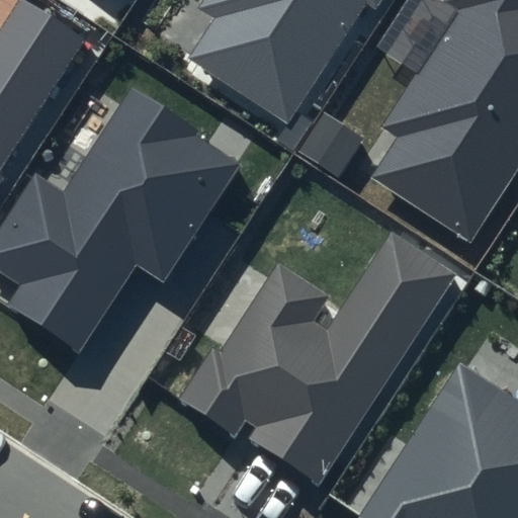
[(0,179),(90,41),(24,0),(17,0),(0,26),(0,179)]
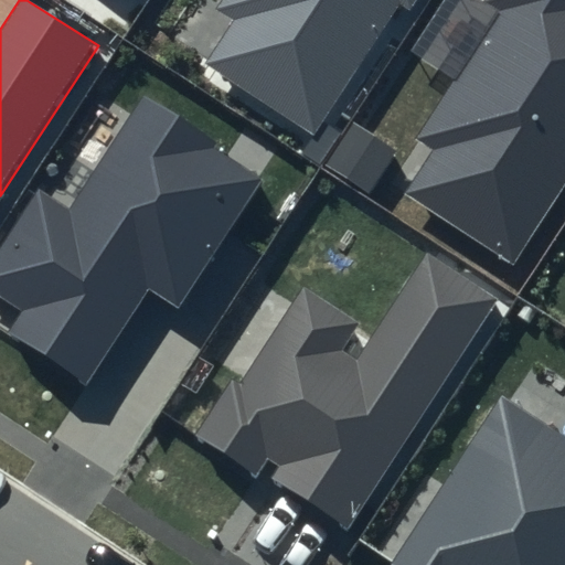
[(219,0),(214,8),(234,21),(206,62),(316,134),(401,3),(408,9),(414,0),(219,0)]
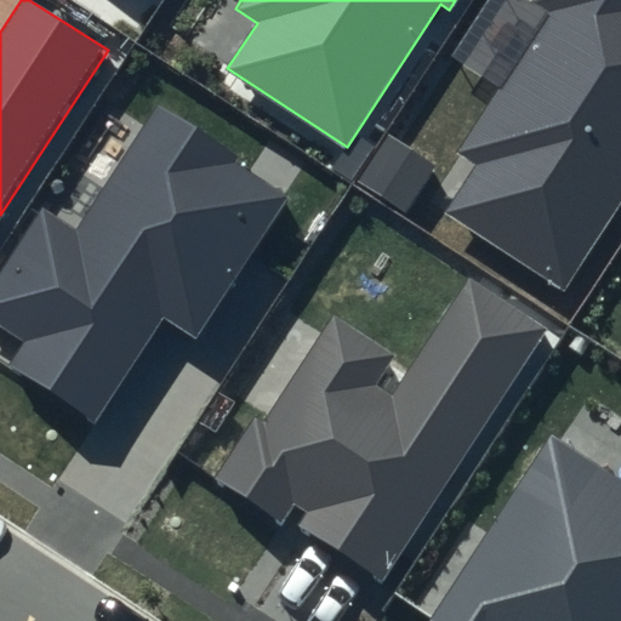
[(620,0),(530,0),(523,12),(540,23),(457,151),(477,163),(444,212),(565,291),(620,205),(620,0)]
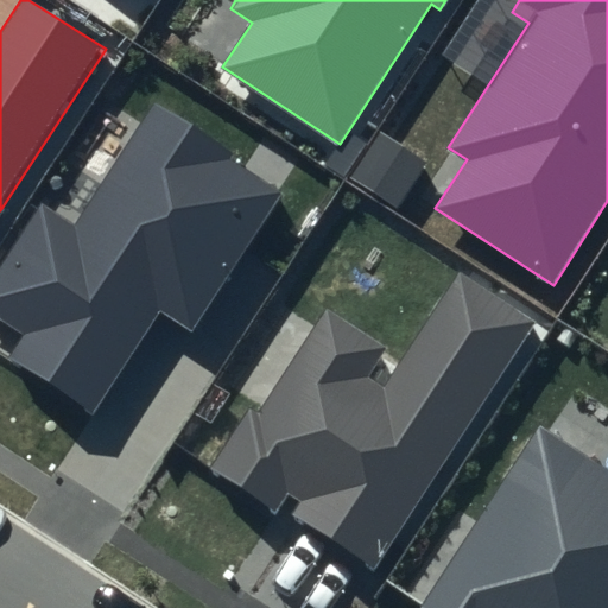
[(285,192),(152,105),(73,225),(40,204),(0,265),(0,317),(24,334),(7,359),(93,415),(160,311),(192,333),(285,192)]
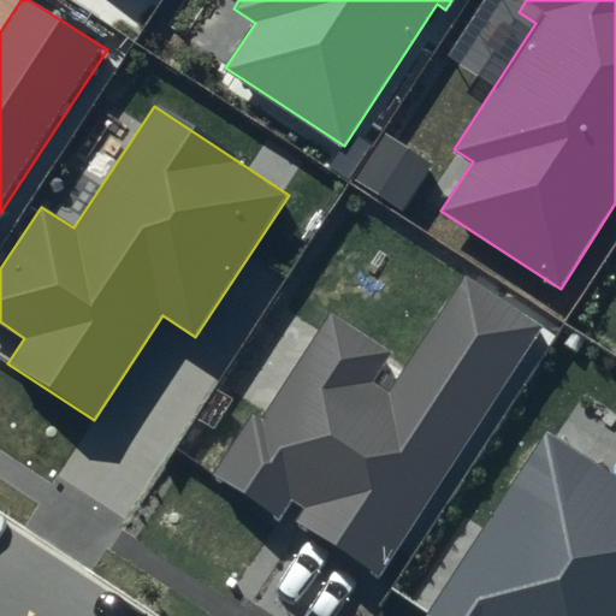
[(542,325),(465,276),(388,394),(373,385),(396,351),(331,309),(261,418),(253,412),(212,477),(277,517),(290,497),(308,509),(300,521),(380,574),(542,325)]
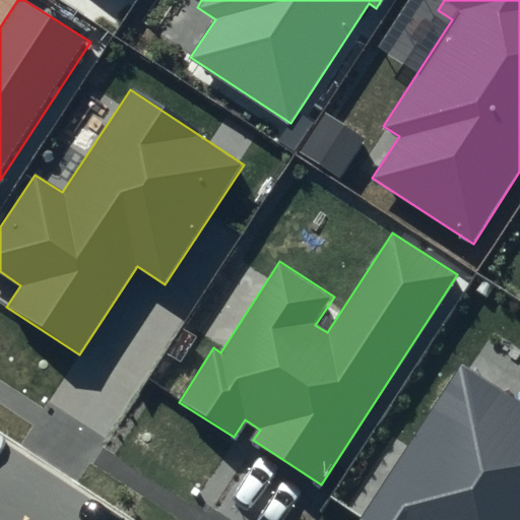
[(519,519),(519,400),(461,363),(359,519),(361,519),(519,519)]
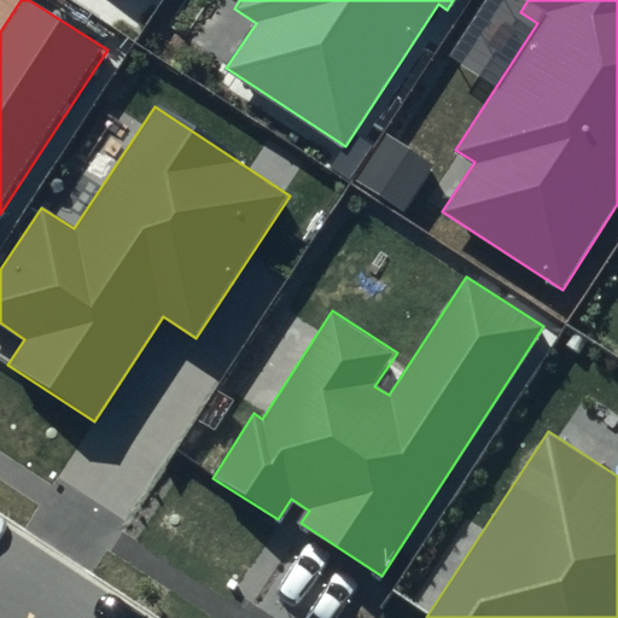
All buildings are outlined.
